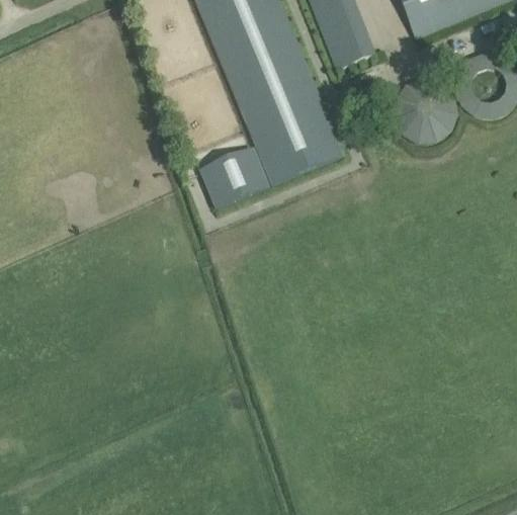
[(312,83),(276,0),(194,0),(221,63),(272,186),(342,158),(312,83)]
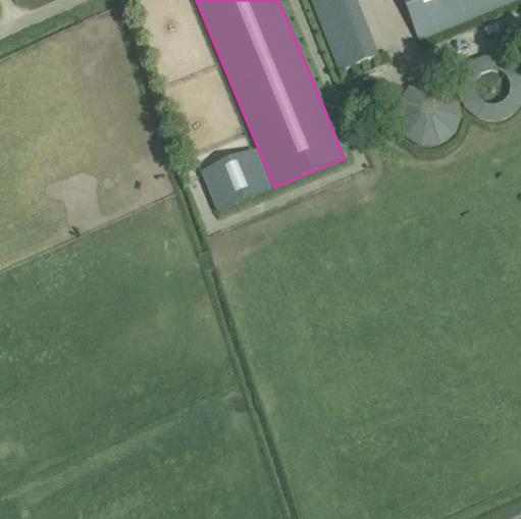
[(310,0),(339,72),(363,63),(377,58),(354,0),(310,0)]
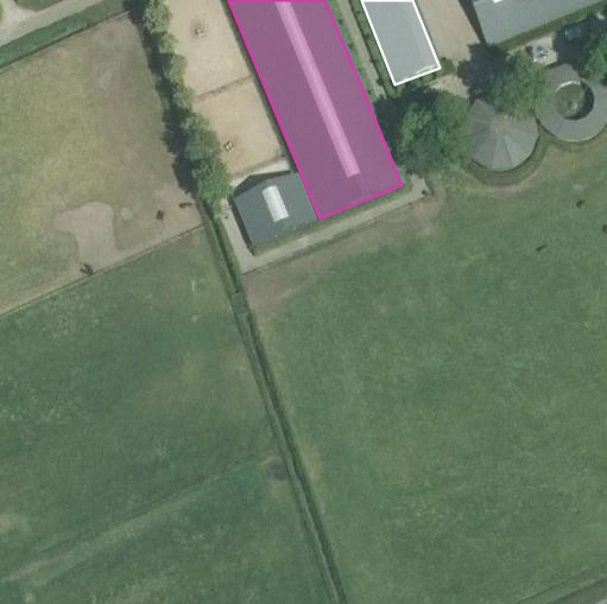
[(469,0),(488,46),(598,0),(469,0)]
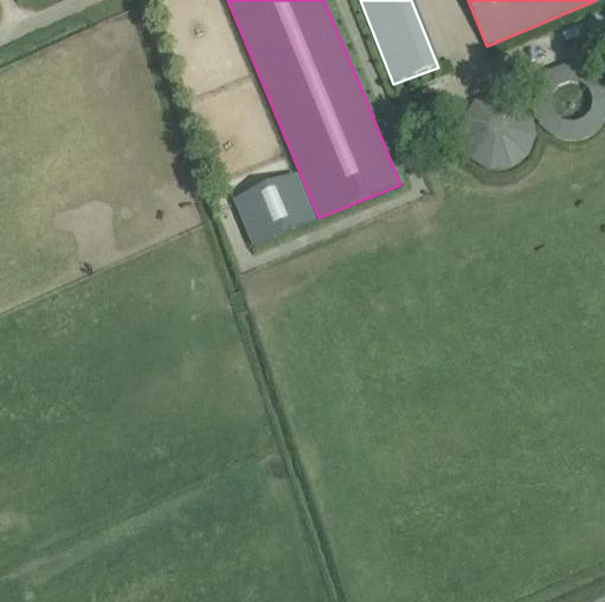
[(527,157),(536,129),(571,141),(598,130),(604,109),(604,88),(593,84),(581,89),(571,60),(545,70),(535,98),(532,97),(509,105),(486,97),(464,105),(474,131),(465,160),(496,169),(527,157)]
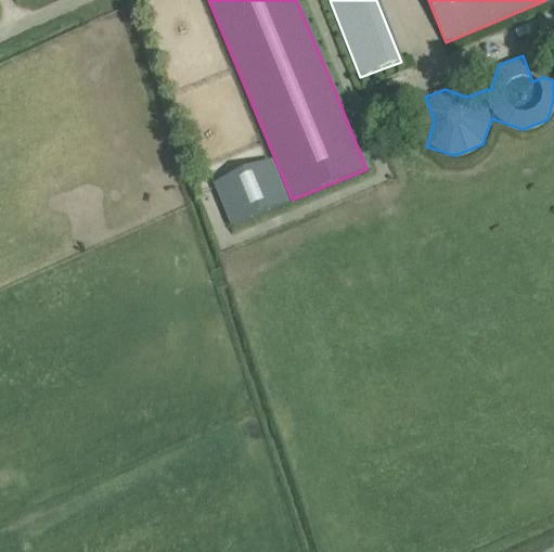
[(271,162),(215,184),(231,225),(287,202),(271,162)]
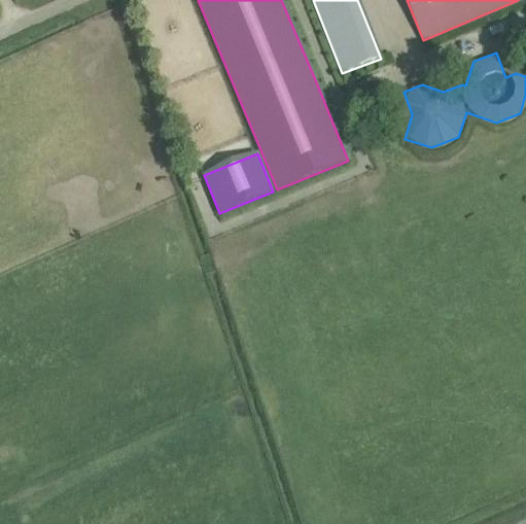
All buildings are outlined.
